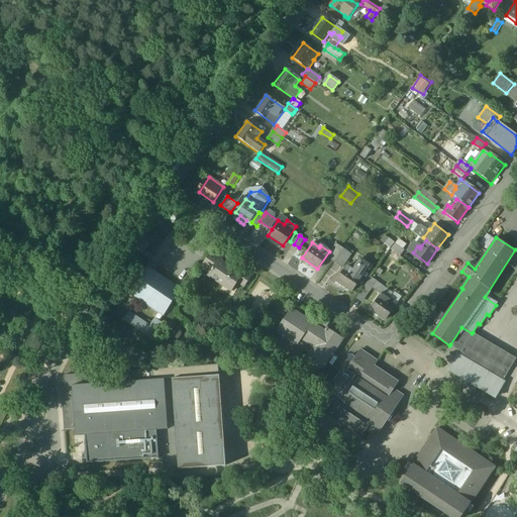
[(404,248),(395,242),(391,247),(400,254),(404,248)]
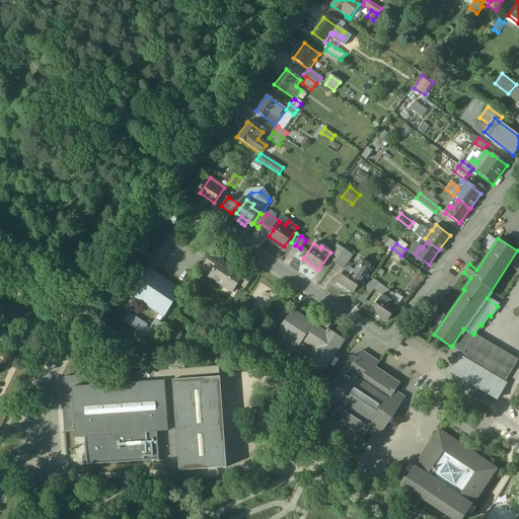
[(423,246),(418,243),(412,252),(415,253),(419,247),(422,249),(423,246)]
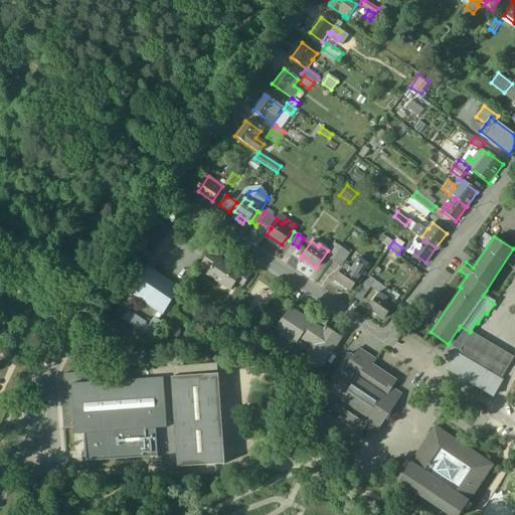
[(350,252),(340,246),(336,251),(331,260),(341,267),(350,252)]
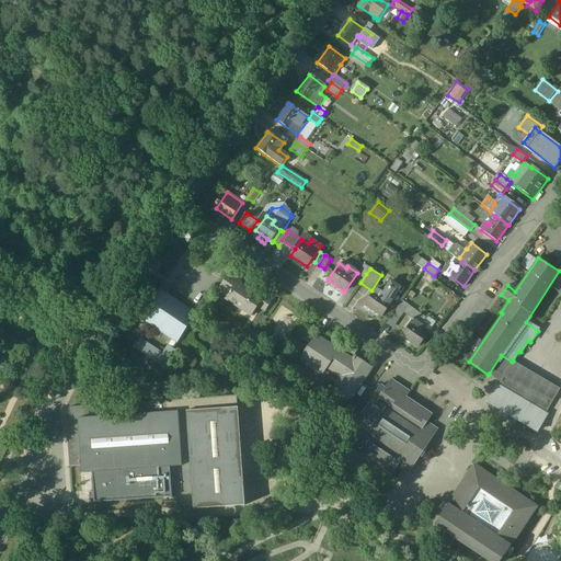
[(366,274),(361,271),(355,279),(361,283),(366,274)]
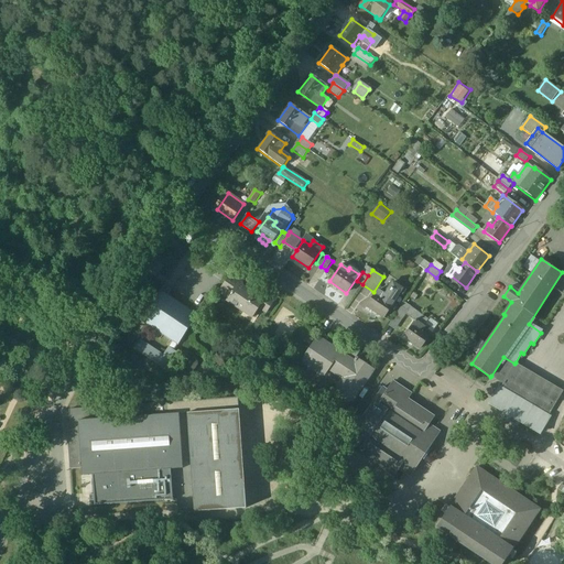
[(231,274),(219,293),(228,299),(238,284),(239,284),(241,281),(231,274)]
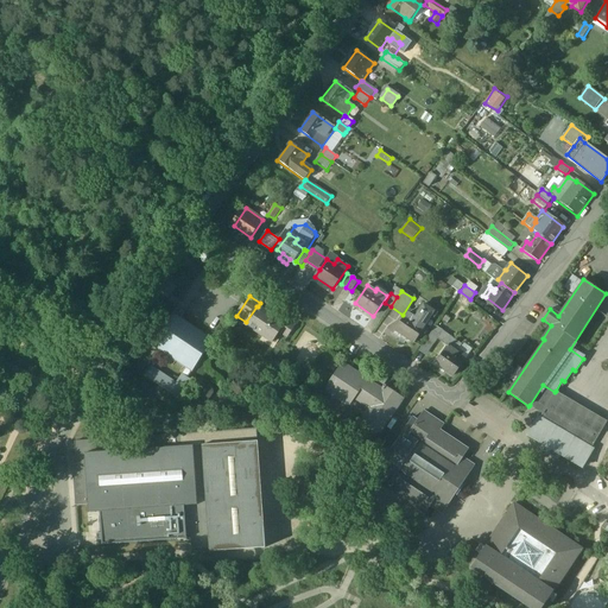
[(415,317),(407,312),(396,330),(413,343),(435,311),(424,304),(415,317)]
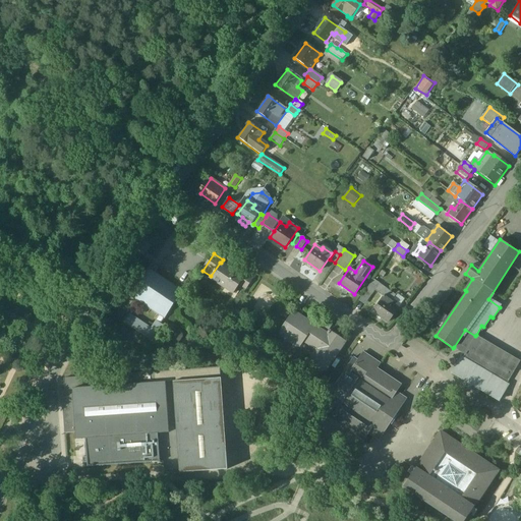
[(221,263),(220,263),(211,276),(209,278),(233,294),(239,285),(243,279),(243,278),(221,263)]
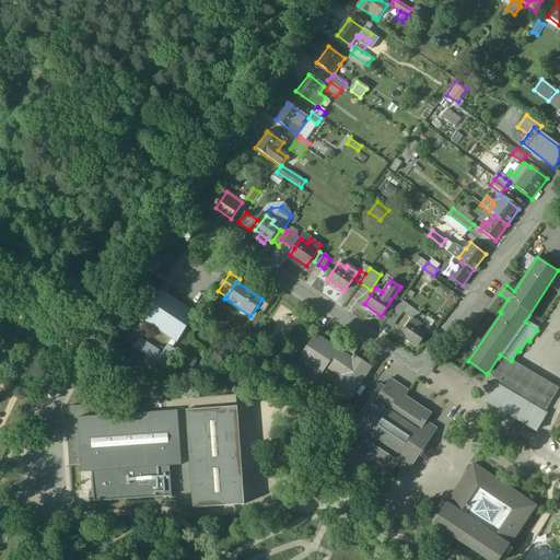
[(196,313),(166,293),(170,288),(163,283),(146,311),(144,311),(140,318),(176,342),(176,343),(196,313)]
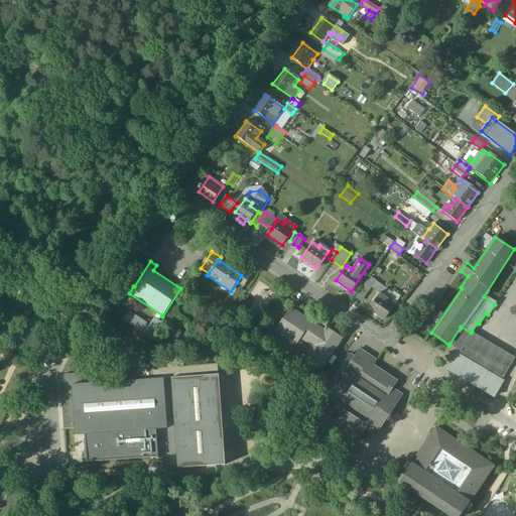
[(251,276),(243,271),(241,275),(241,276),(237,282),(244,287),(251,276)]
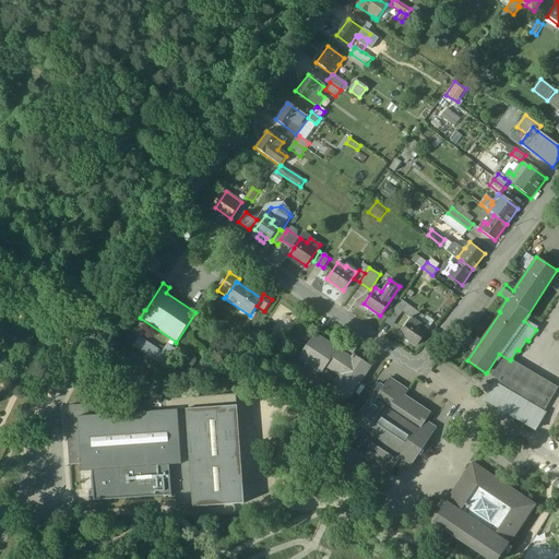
[(401,299),(393,311),(393,312),(399,316),(400,316),(403,310),(407,305),(407,304),(401,299)]
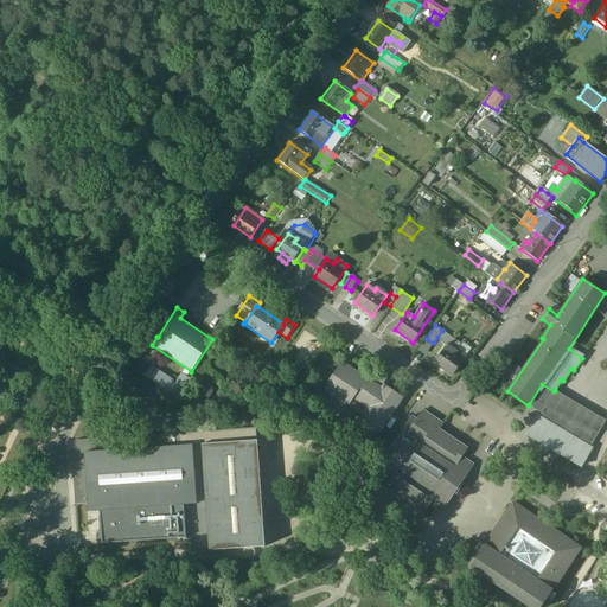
[(452,338),(442,331),(438,337),(447,345),(452,338)]
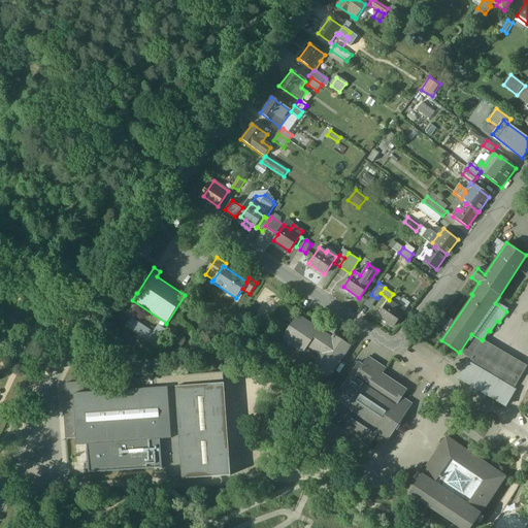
[(389,300),(377,316),(393,327),(405,309),(397,302),(400,299),(393,294),(389,300)]
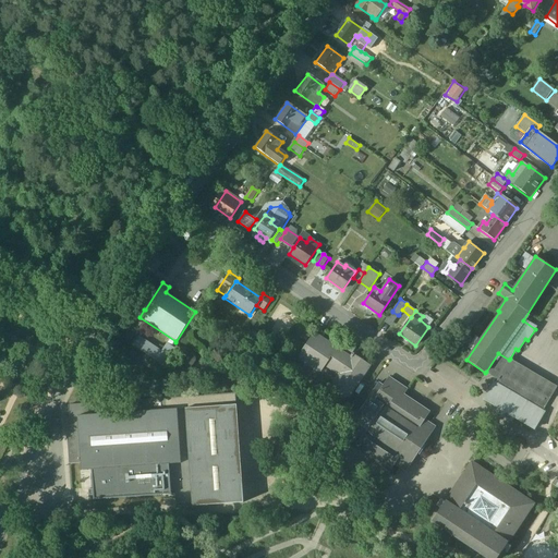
[(392,312),(386,322),(391,325),(398,315),(392,312)]
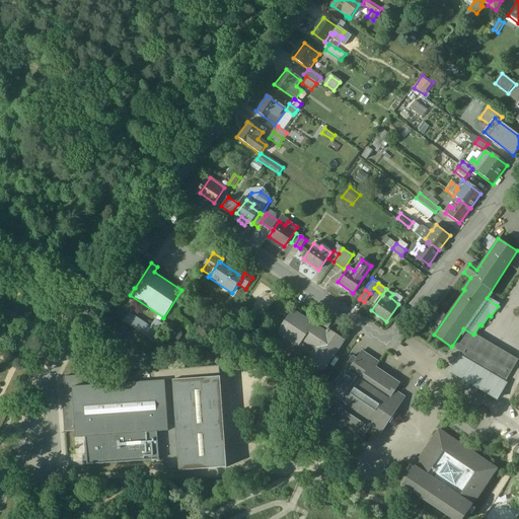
[(326,331),(294,309),(280,330),(281,334),(296,345),(300,345),(304,341),(315,348),(308,358),(309,365),(317,364),(318,371),(325,370),(346,341),(330,330),(330,329),(328,328),(326,331)]
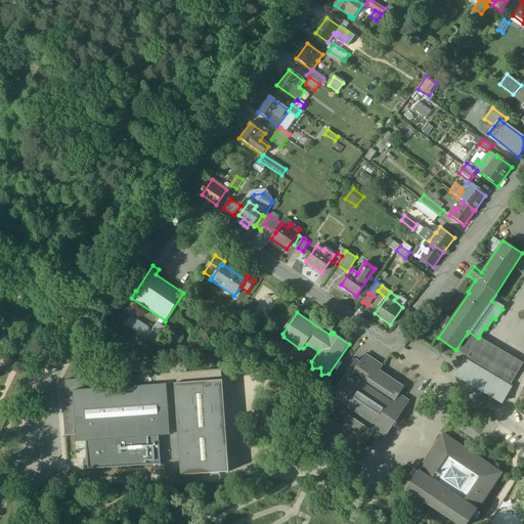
[(157,323),(151,331),(131,316),(125,324),(155,344),(157,342),(165,329),(161,325),(164,320),(165,321),(165,320),(161,318),(157,323)]
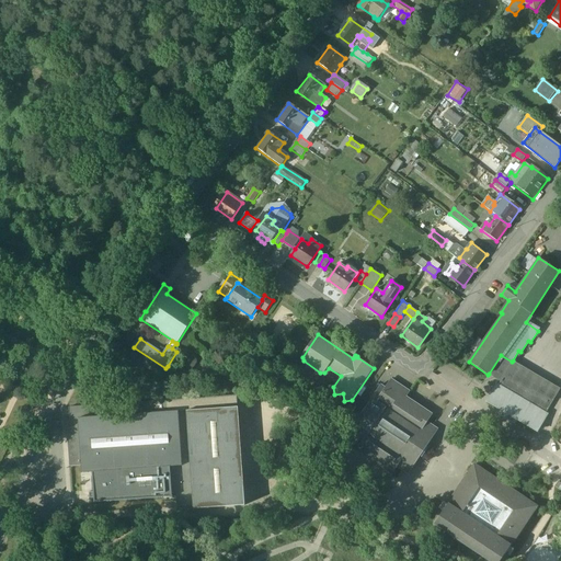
[(190,355),(184,356),(182,361),(183,366),(187,368),(193,367),(195,363),(194,357),(190,355)]
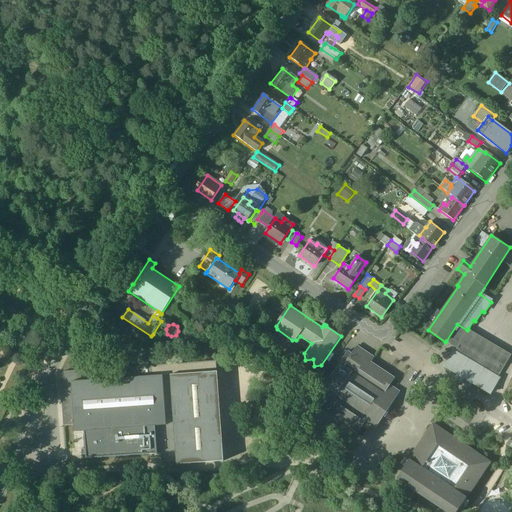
[(467,330),(457,324),(446,341),(457,348),(460,343),(498,367),(500,364),(504,367),(511,355),(468,329),(467,330)]
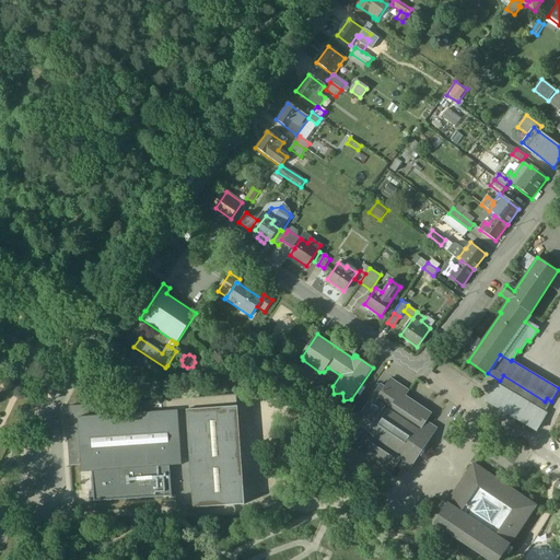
[(545,401),(503,375),(500,381),(499,383),(498,384),(544,413),(545,412),(551,401),(547,398),(545,401)]
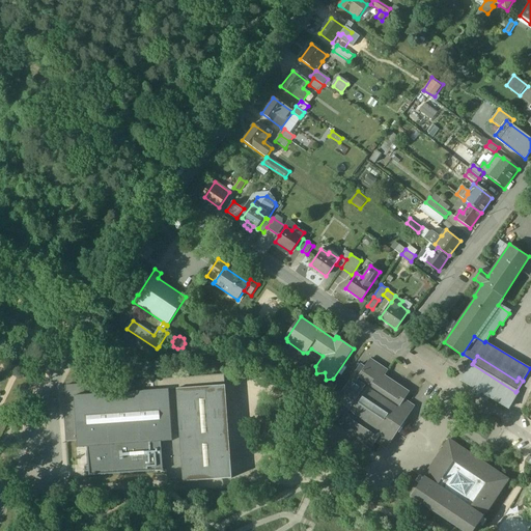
[(370,360),(364,368),(361,366),(336,402),(338,404),(329,417),(339,423),(338,425),(371,447),(375,442),(382,446),(387,438),(391,441),(397,431),(398,432),(404,424),(403,423),(409,415),(404,412),(411,403),(404,399),(408,394),(384,378),(388,371),(370,360)]
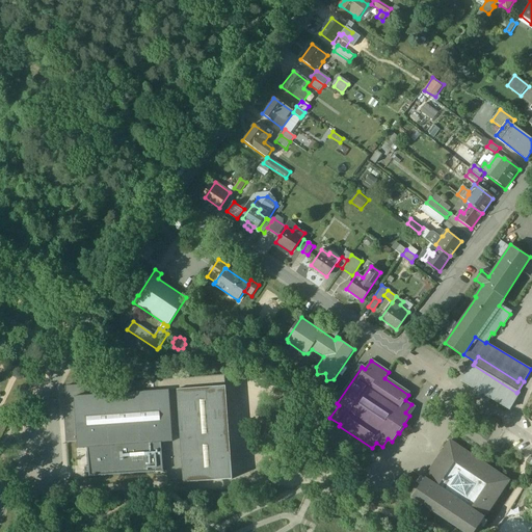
[(516,393),(473,365),(473,366),(471,365),(461,380),(481,394),(479,398),(487,403),(490,398),(509,410),(520,394),(517,392),(516,393)]
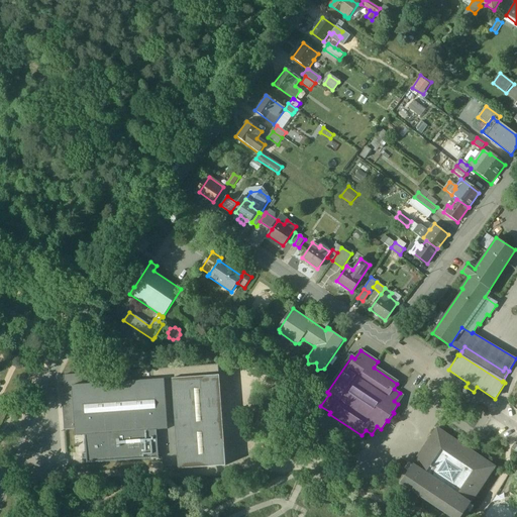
[(164,381),(219,377),(218,366),(63,376),(64,388),(72,387),(164,381)]
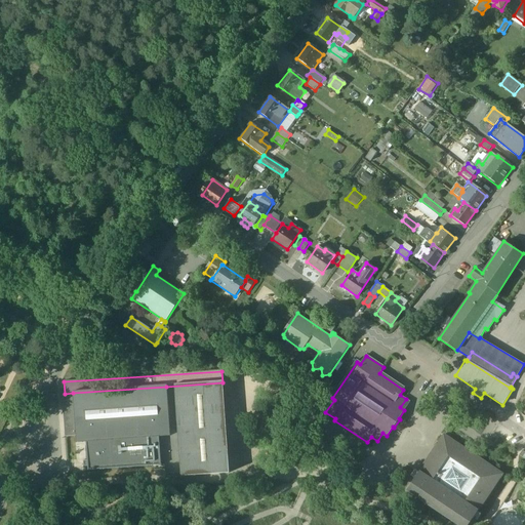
[(223,382),(166,387),(170,437),(160,437),(162,466),(164,466),(165,475),(180,474),(180,477),(229,474),(223,382)]
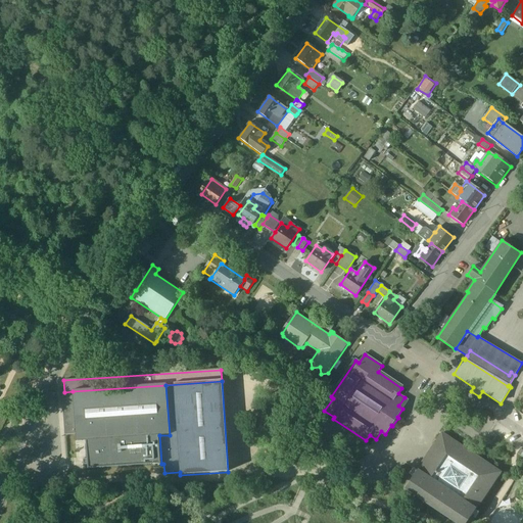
[(165,385),(73,391),(76,434),(76,441),(86,440),(159,435),(170,435),(165,385)]
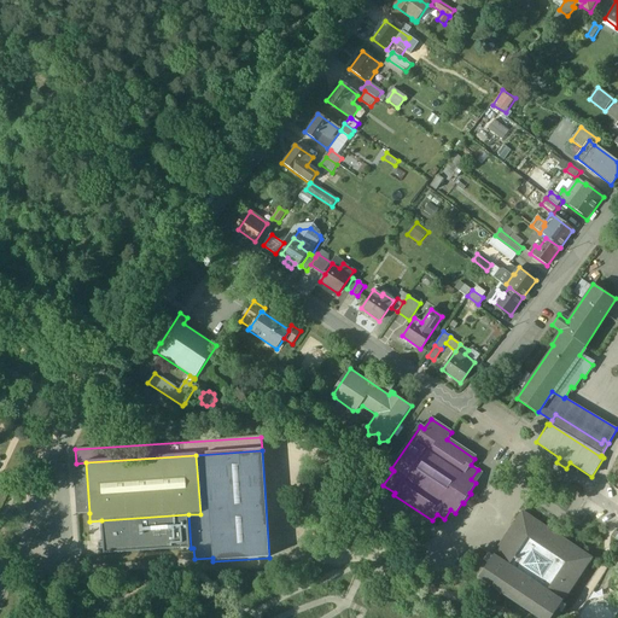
[(76,464),(74,464),(77,514),(89,513),(86,462),(76,464)]
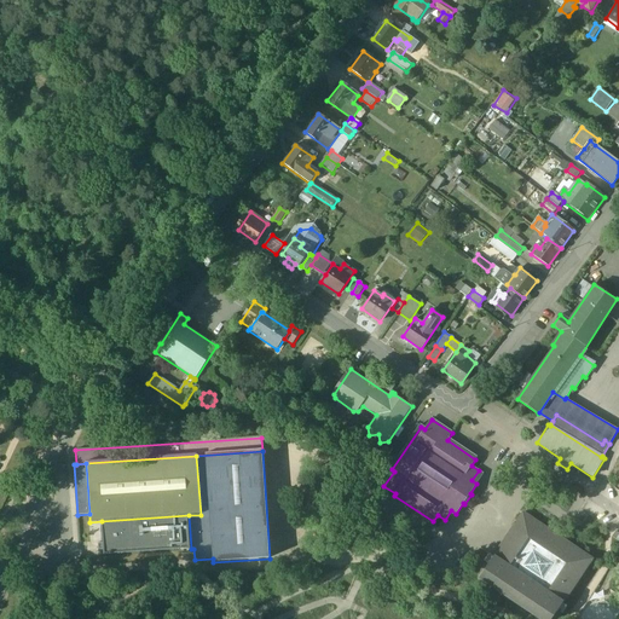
[(489,565),(478,579),(536,618),(551,618),(559,611),(562,613),(567,607),(563,605),(593,561),(524,514),(504,542),(493,557),(489,554),(484,561),(489,565)]
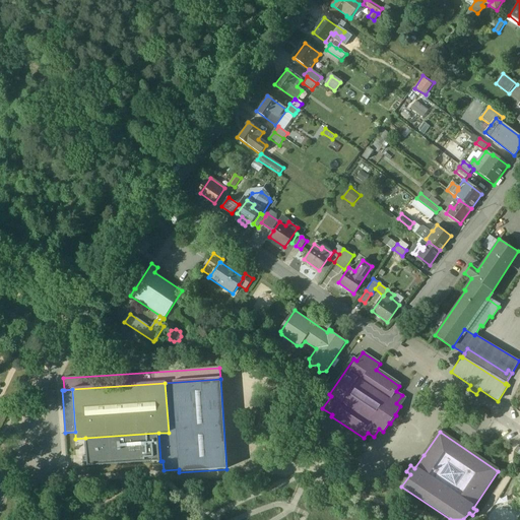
[(158,433),(85,438),(87,466),(160,461),(158,433)]
